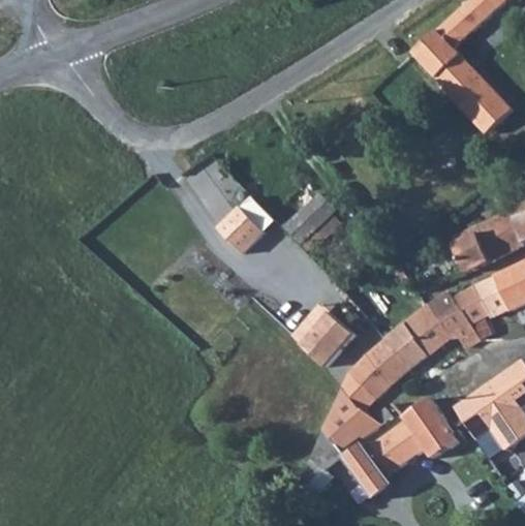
[(469,0),(412,51),(482,133),(508,111),(453,47),(505,0),(469,0)]
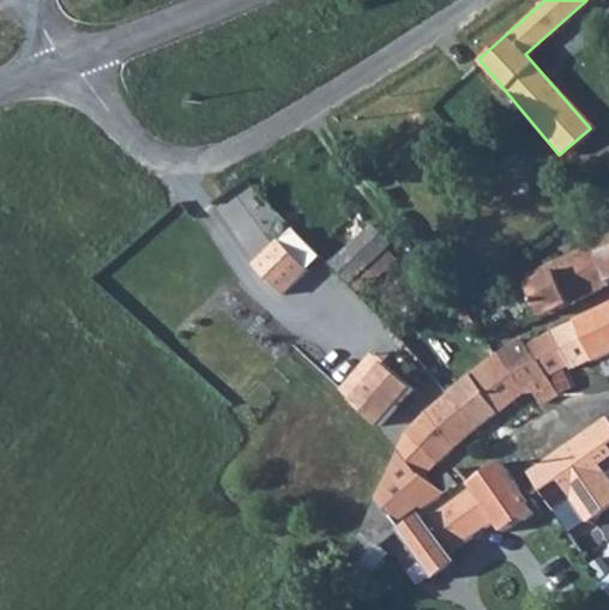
[(331,261),(348,279),(389,242),(372,223),(331,261)]
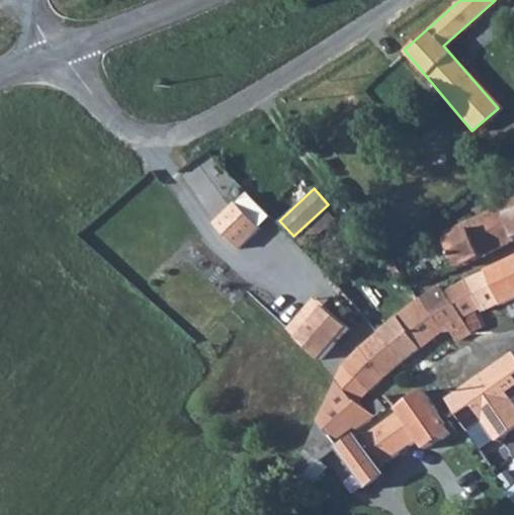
[(247,190),(213,222),(238,246),(270,213),(247,190)]
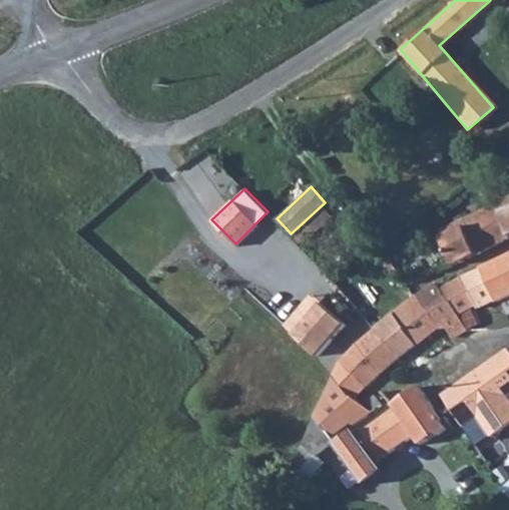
[(449,262),(507,234),(498,213),(495,207),(435,236),(449,262)]
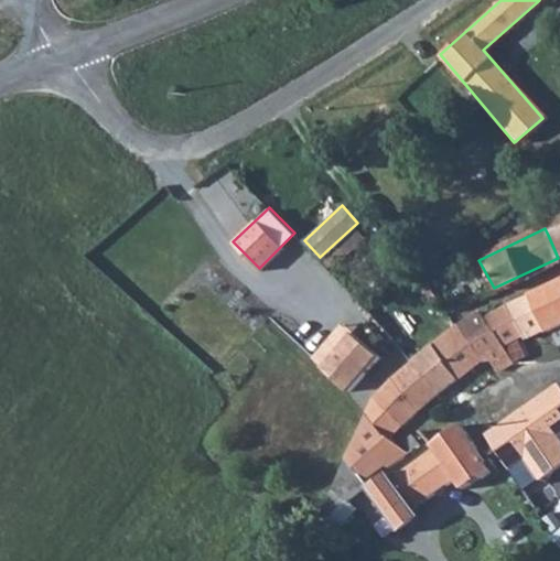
[(558,258),(559,256),(559,228),(548,235),(558,258)]
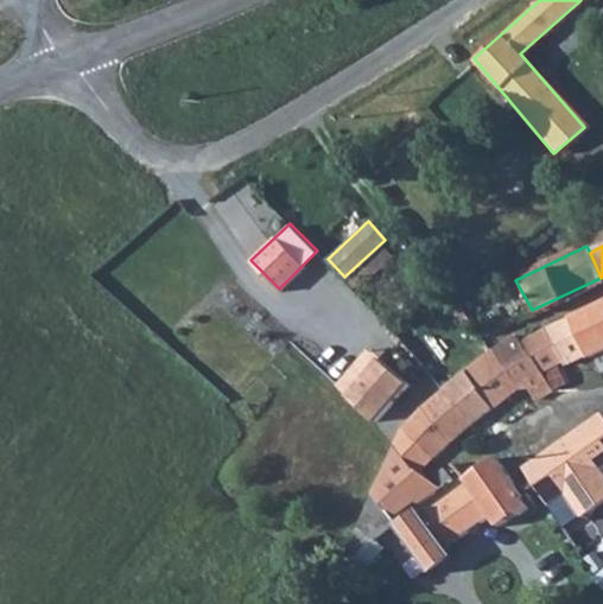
[(559,355),(571,374),(592,362),(588,354),(602,347),(602,298),(602,299),(541,328),(559,355)]
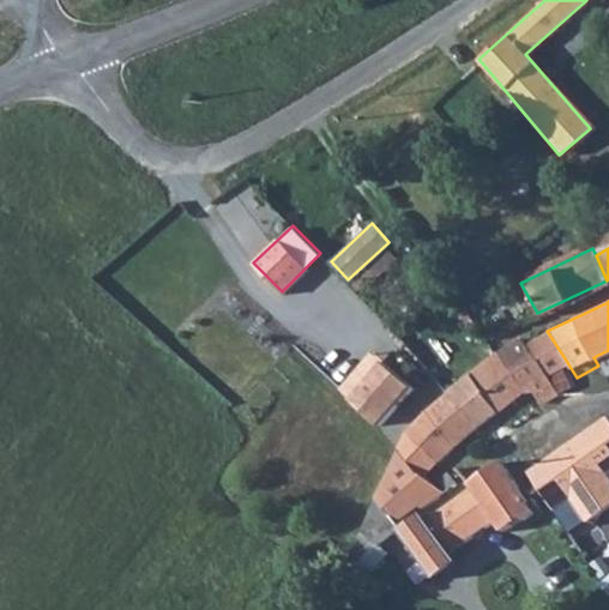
[(530,354),(542,373),(565,358),(547,331),(522,343),(530,354)]
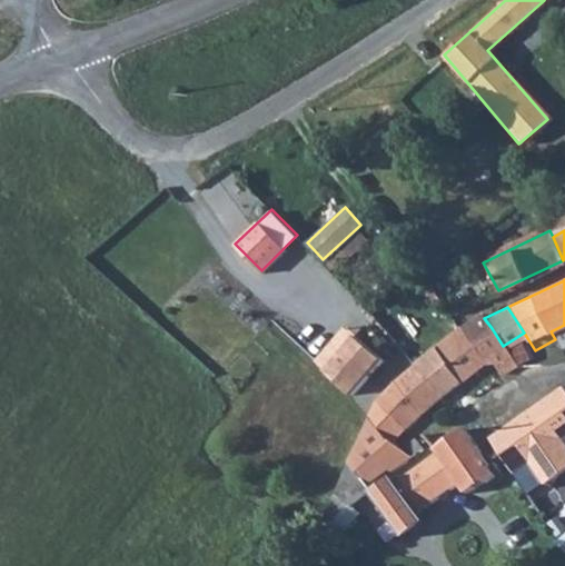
[(479,311),(458,325),(472,343),(492,328),(484,318),(479,311)]
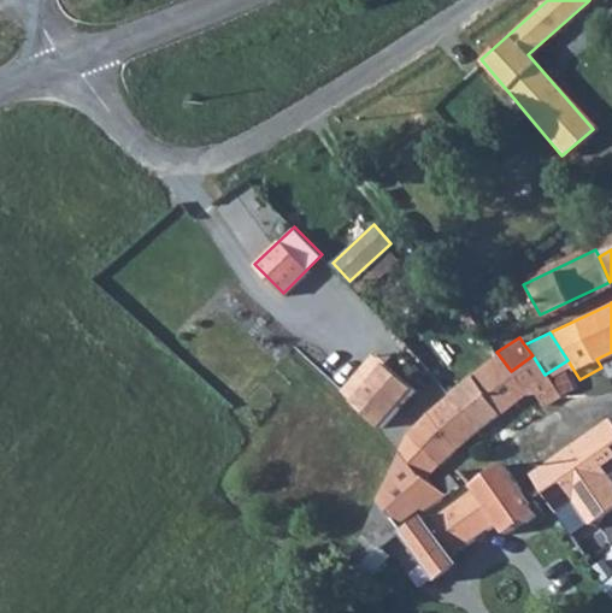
[(496,352),(468,376),(496,412),(524,390),(522,388),(511,371),(496,352)]
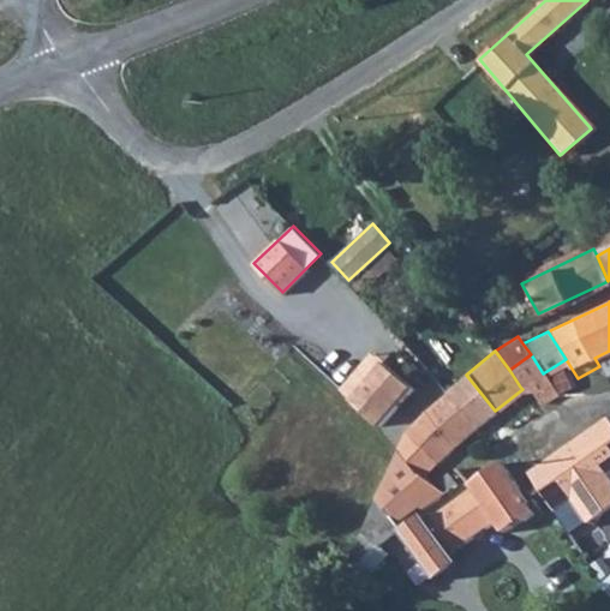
[(338,390),(348,400),(381,361),(369,352),(338,390)]
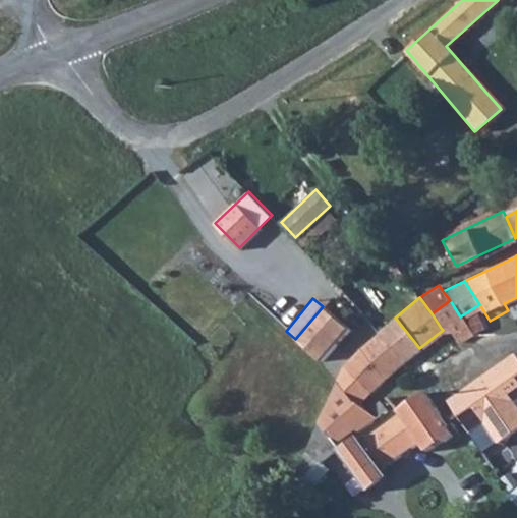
[(432,313),(441,328),(445,325),(455,340),(470,332),(460,317),(450,300),(432,313)]
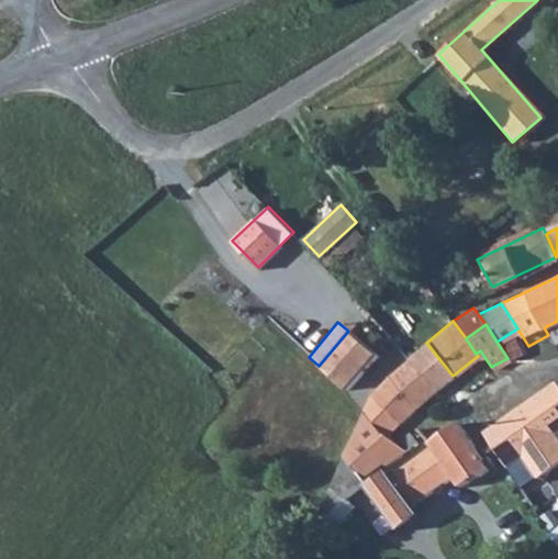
[(348,331),(319,366),(344,388),(374,353),(348,331)]
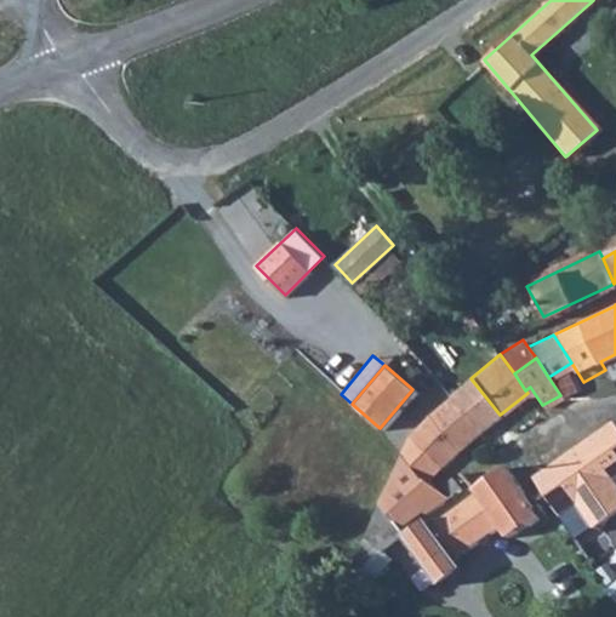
[(471,378),(450,395),(479,432),(500,415),(471,378)]
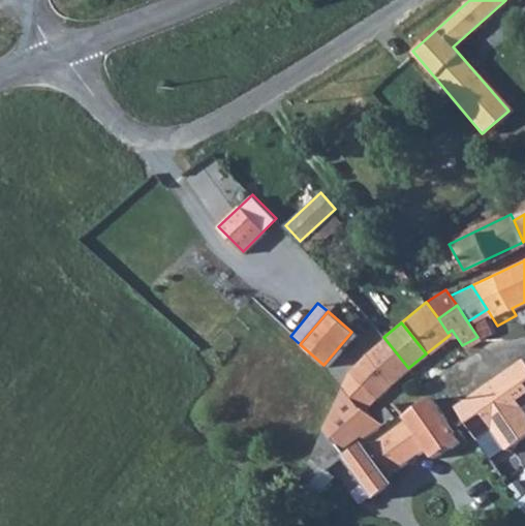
[(408,368),(383,337),(377,342),(365,353),(391,383),(408,368)]
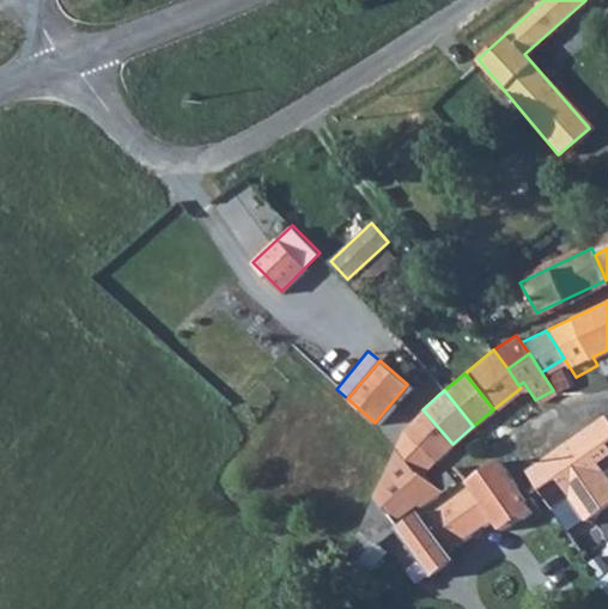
[(453,444),(423,409),(403,428),(433,460),(453,444)]
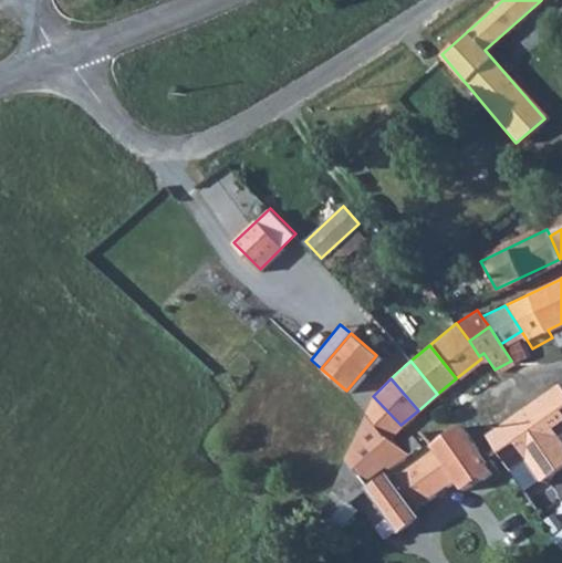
[(561,431),(561,391),(557,384),(485,434),(509,469),(522,459),(538,481),(561,464),(561,446),(555,437),(561,431)]
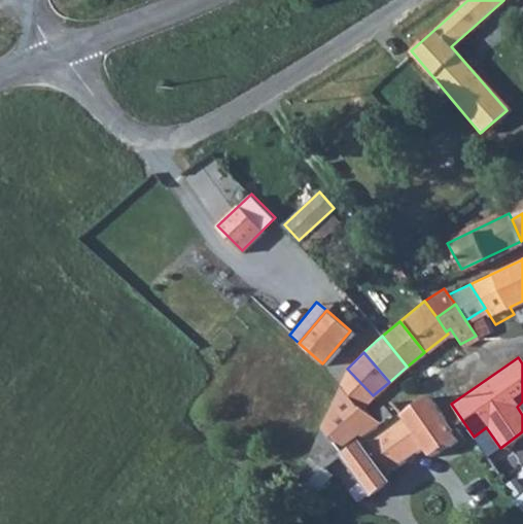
[(342,380),(339,385),(360,406),(373,395),(347,369),(342,380)]
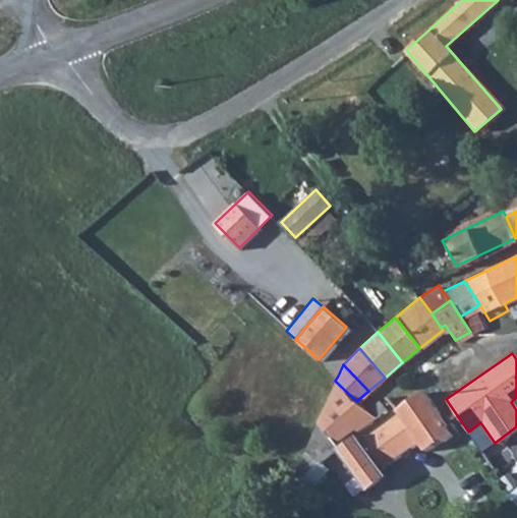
[(335,381),(304,449),(320,461),(340,447),(335,439),(352,426),(355,429),(384,409),(379,401),(363,409),(356,401),(335,381)]
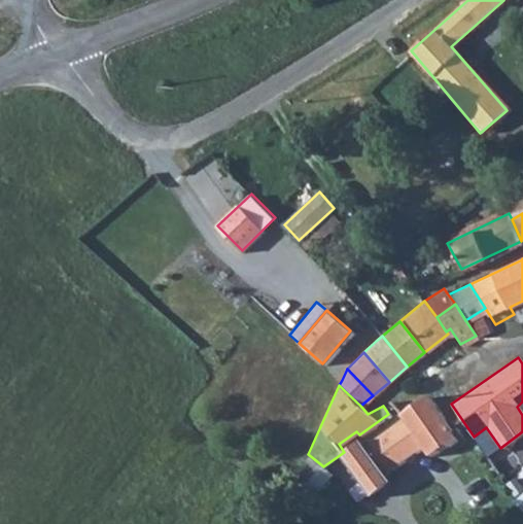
[(455,439),(427,395),(401,413),(405,417),(365,444),(384,472),(423,447),(429,455),(455,439)]
